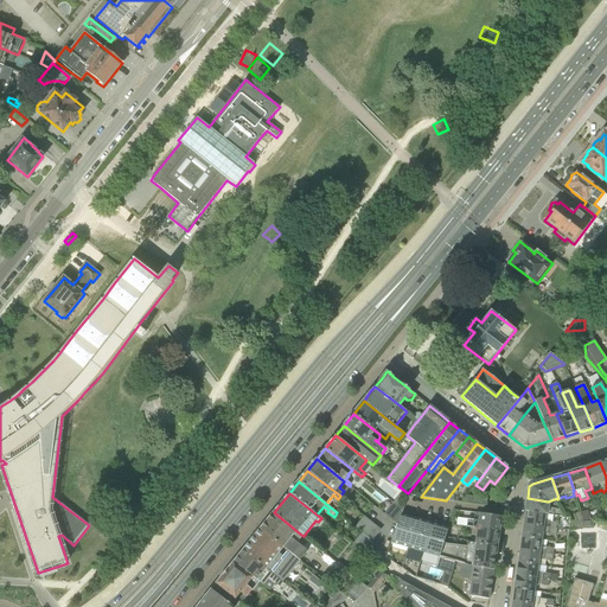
[(557,498),(548,502),(528,498),(525,511),(545,513),(548,515),(549,502),(557,499),(557,498)]
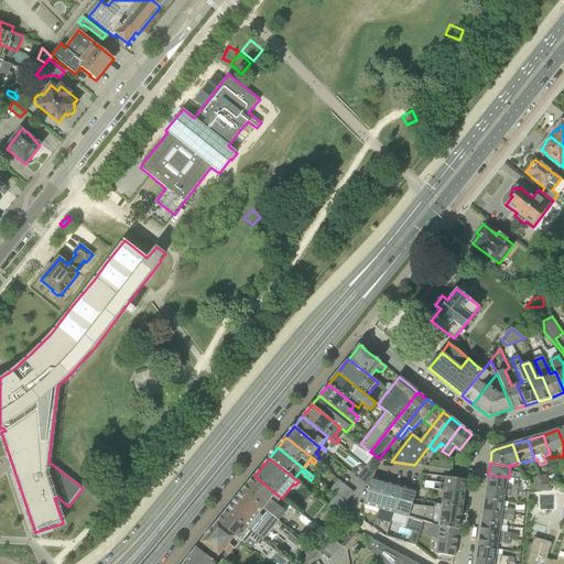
[(373,480),(375,478),(376,475),(365,467),(361,472),(373,480)]
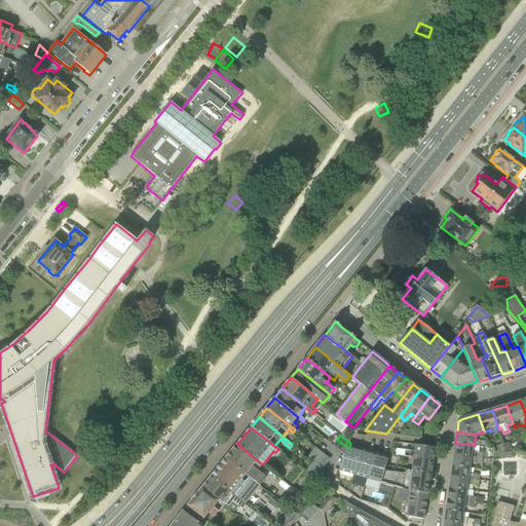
[(472,451),(473,445),(455,443),(454,454),(482,458),(483,453),(472,451)]
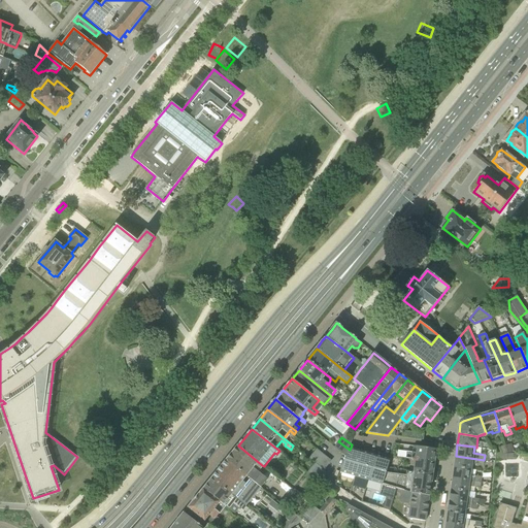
[(262,465),(238,446),(227,460),(260,486),(261,487),(267,480),(258,471),(262,465)]
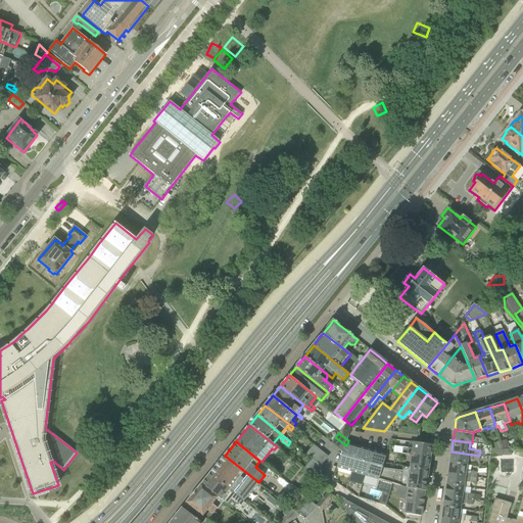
[(429,458),(431,444),(410,441),(408,448),(402,447),(401,454),(429,458)]
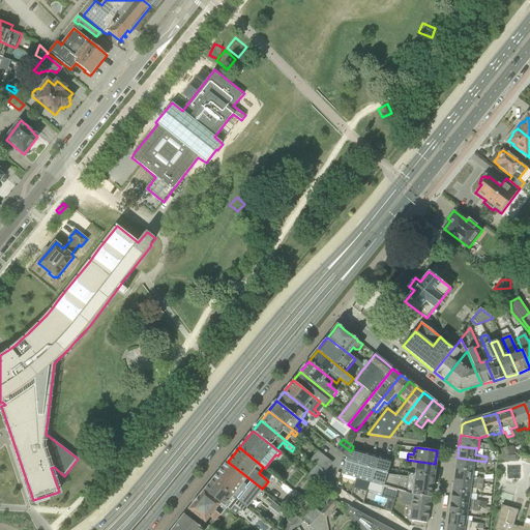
[(501,449),(503,457),(510,455),(508,448),(507,447),(501,449)]
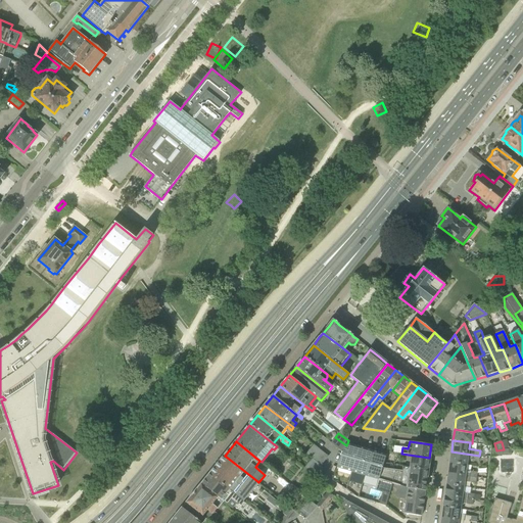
[(507,441),(502,442),(504,449),(510,449),(507,441)]
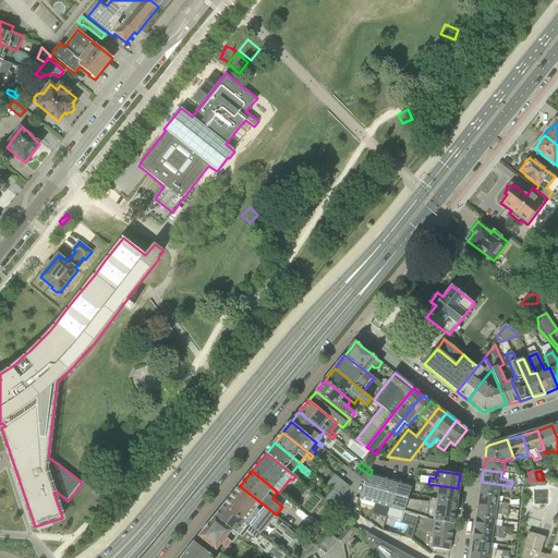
[(361,499),(403,512),(409,499),(413,485),(371,473),(370,475),(366,483),(361,499)]
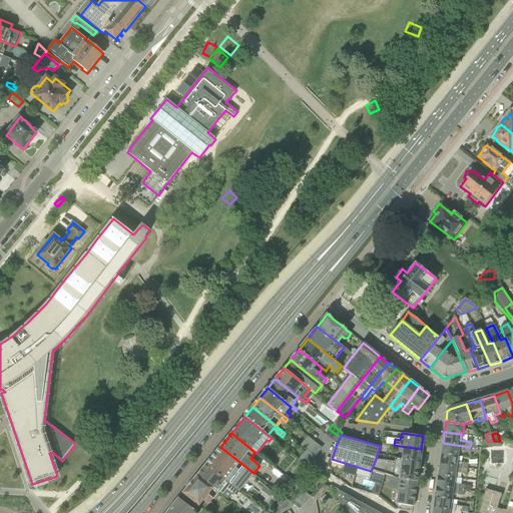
[(306,450),(314,441),(308,436),(301,446),(306,450)]
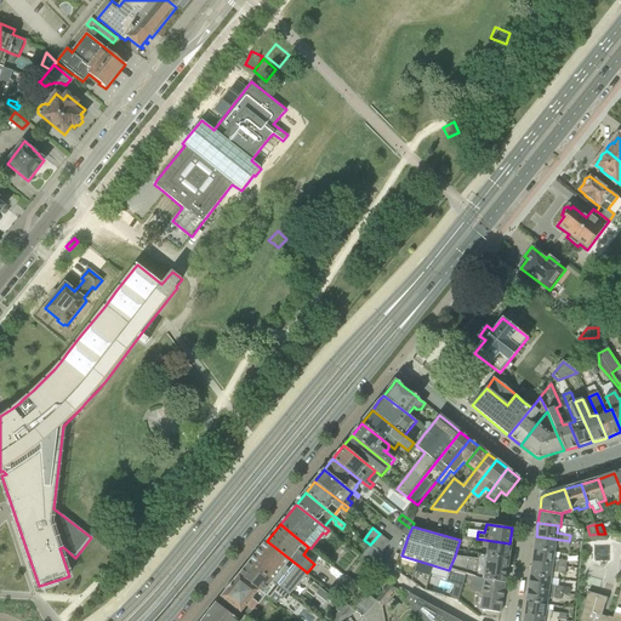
[(380,534),(370,545),(371,546),(381,553),(391,542),(380,534)]
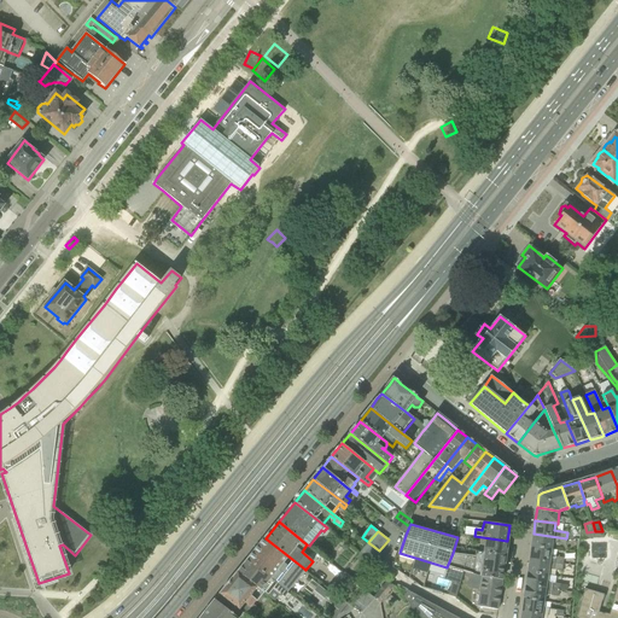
[(566,546),(566,538),(534,534),(531,547),(552,549),(553,543),(566,546)]
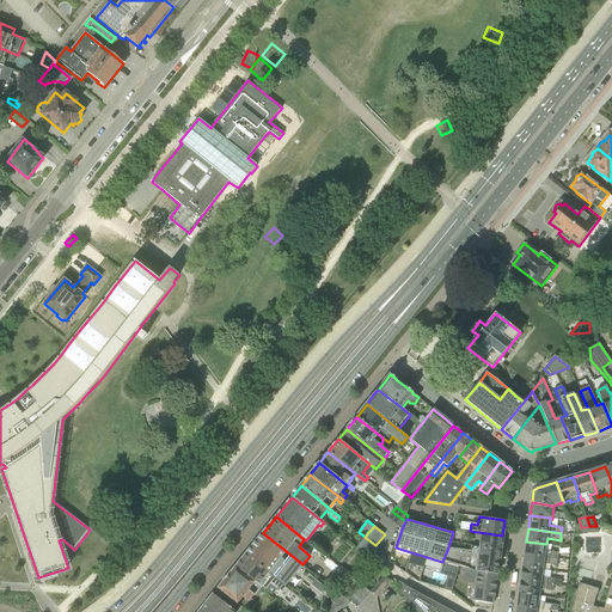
[(478,548),(481,548),(501,551),(502,536),(470,531),(469,538),(478,540),(479,540),(478,548)]
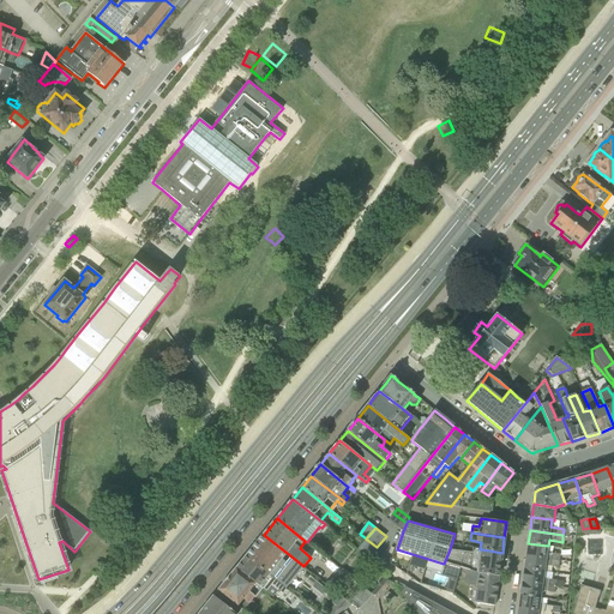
[(286,588),(302,565),(264,535),(246,557),(286,588)]
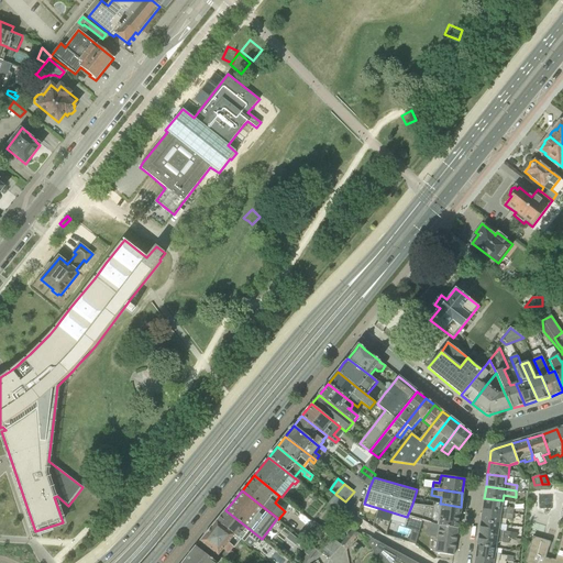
[(345,501),(337,495),(328,504),(340,514),(348,504),(345,501)]
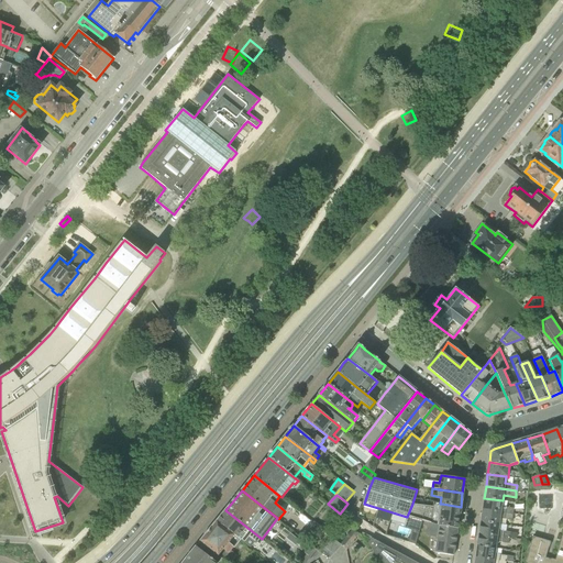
[(482,510),(512,515),(514,509),(501,507),(503,500),(484,498),(482,510)]
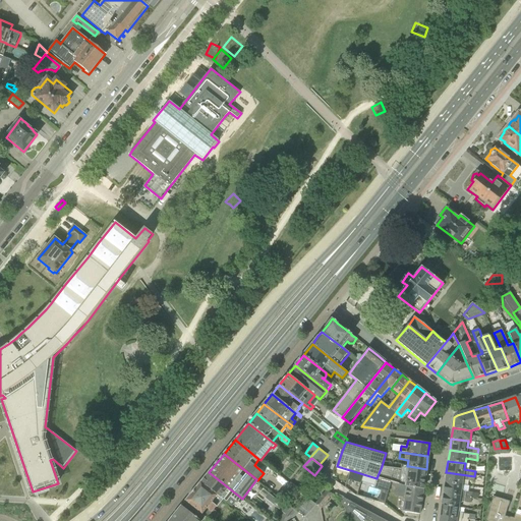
[(391,481),(406,486),(423,489),(423,488),(426,469),(409,466),(407,466),(401,465),(401,469),(382,466),(377,478),(391,482),(391,481)]
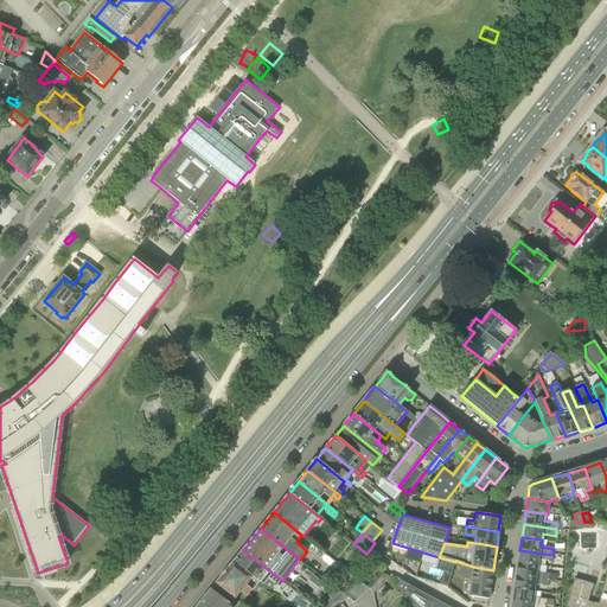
[(275,585),(283,590),(287,586),(281,581),(282,581),(243,550),(234,561),(260,581),(259,582),(264,586),(269,580),(275,585)]
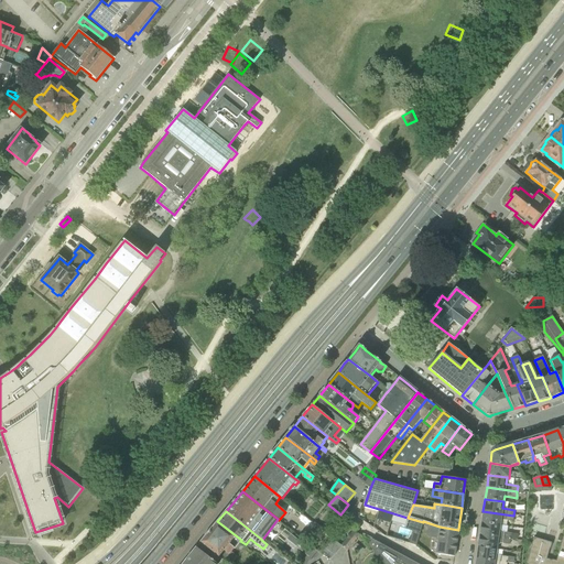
[(481,523),(500,525),(500,519),(512,521),(513,516),(483,511),(481,523)]
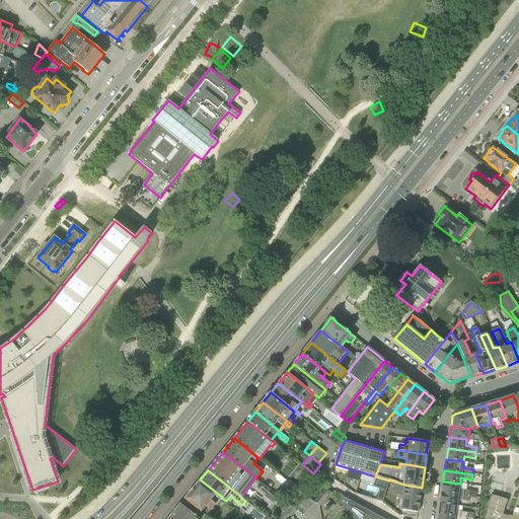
[(389,480),(375,476),(373,485),(380,487),(379,489),(386,491),(389,480)]
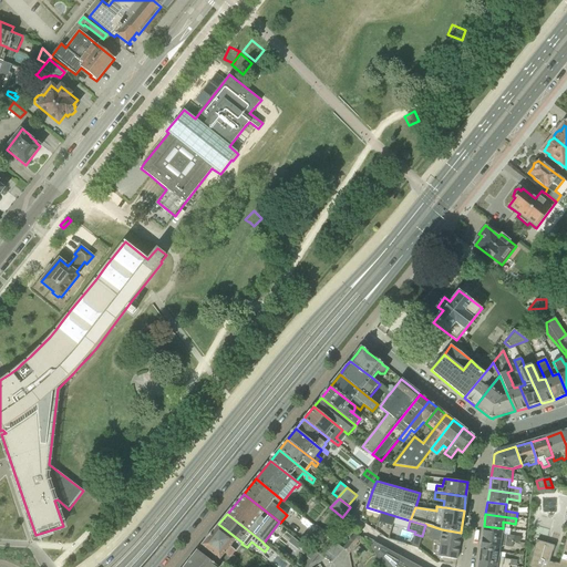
[(226,555),(227,555),(224,559),(232,566),(233,566),(238,559),(232,555),(235,552),(241,544),(243,543),(218,524),(202,545),(222,560),(226,555)]
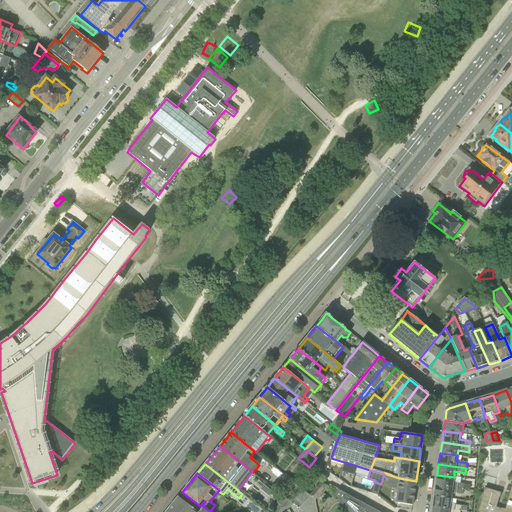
[(463,490),(464,484),(460,484),(461,478),(454,477),(437,475),(435,486),(463,490)]
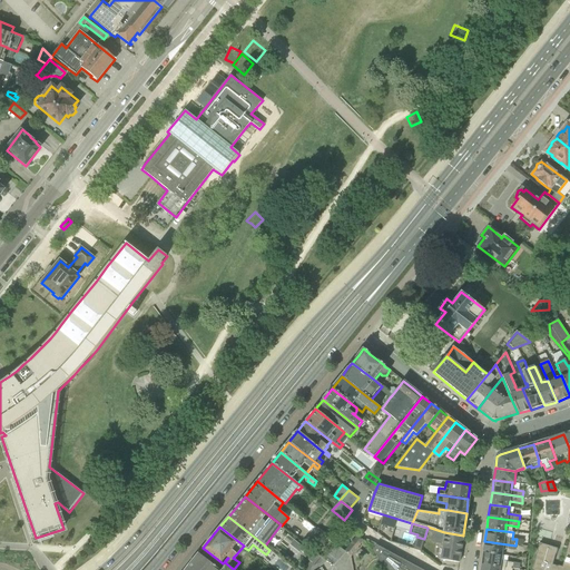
[(440,560),(459,563),(463,536),(444,532),(443,544),(440,560)]
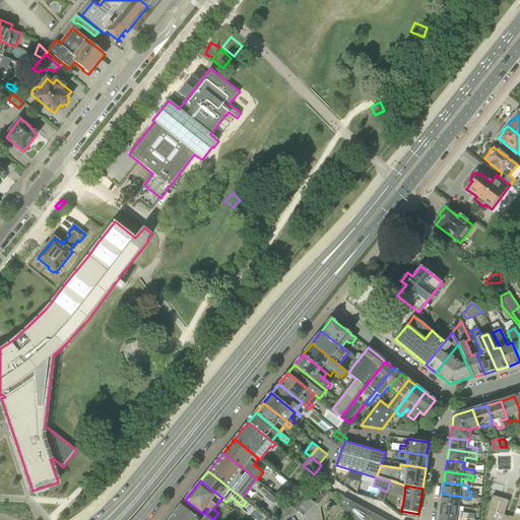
[(315,506),(319,509),(319,510),(331,495),(328,492),(326,489),(315,503),(306,495),(299,504),(309,512),(315,506)]
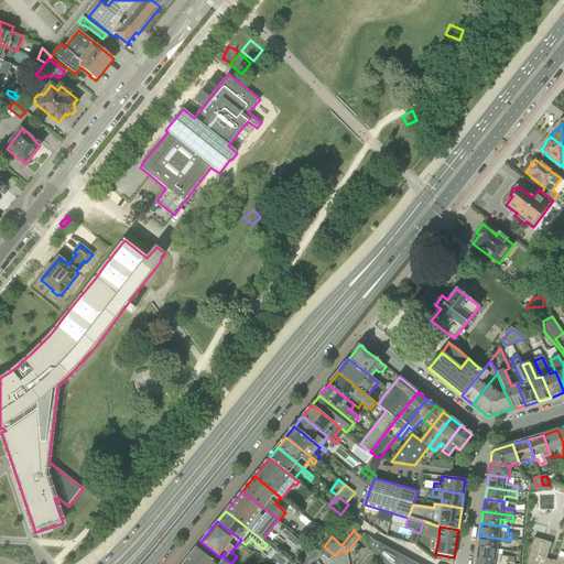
[(420,533),(412,531),(409,543),(416,545),(420,533)]
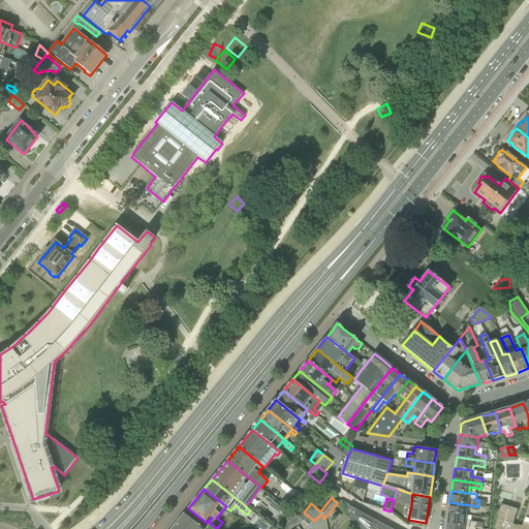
[(391,528),(349,505),(340,501),(339,503),(345,511),(360,528),(391,528)]
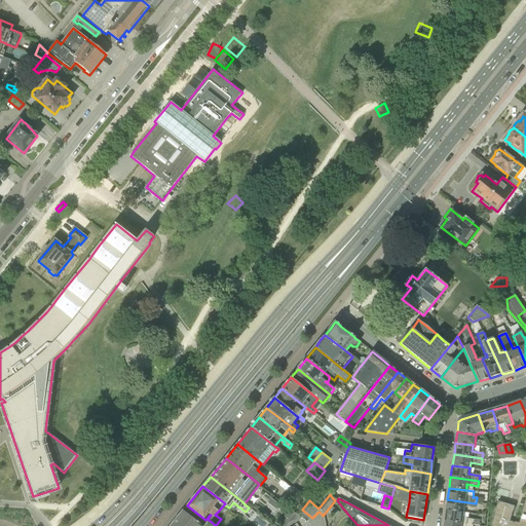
[(475,509),(476,503),(447,499),(446,510),(462,512),(463,506),(475,509)]
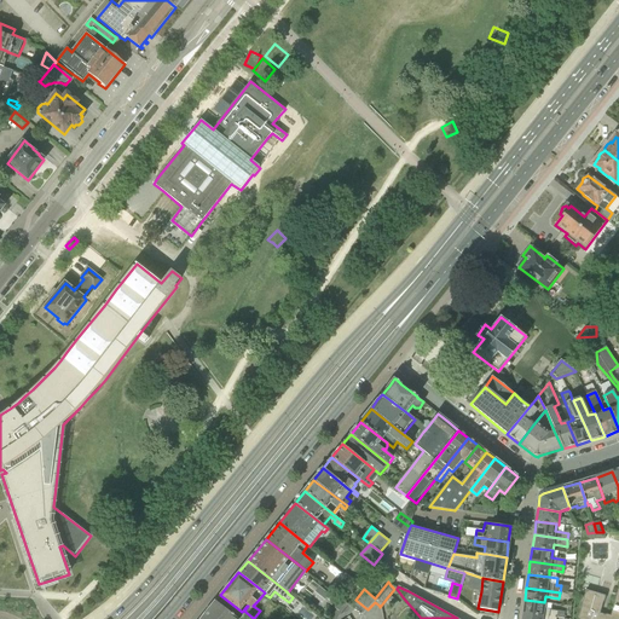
[(618,618),(618,588),(611,617),(600,614),(606,596),(586,590),(577,618),(618,618)]
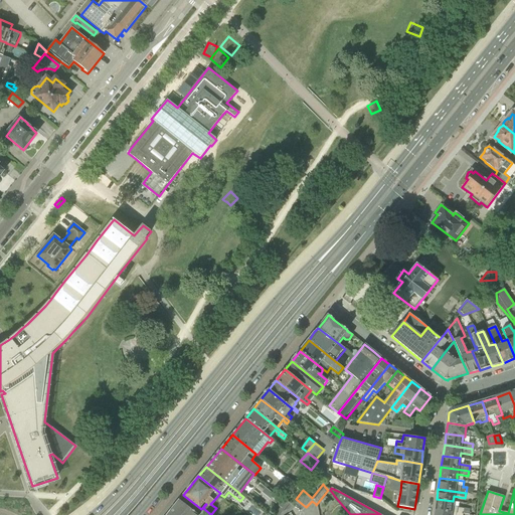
[(167,514),(197,514),(201,509),(183,495),(167,514)]
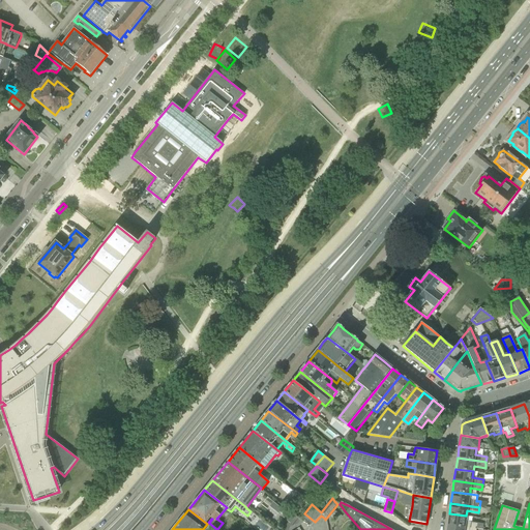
[(476,529),(481,529),(482,529),(483,525),(465,522),(466,516),(449,513),(447,525),(476,529)]
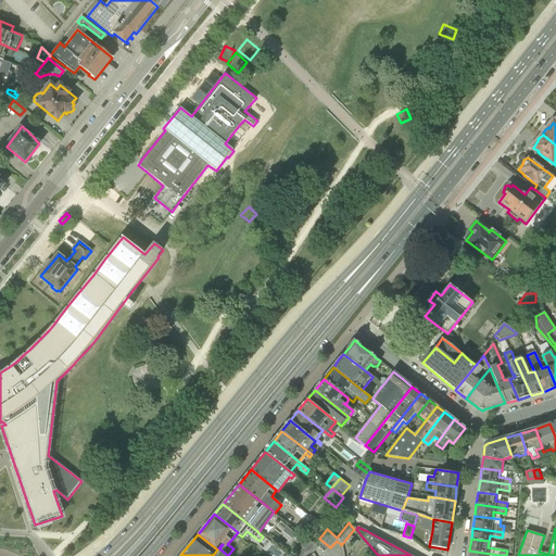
[(311,552),(304,546),(295,555),(306,555),(312,553),(311,552)]
